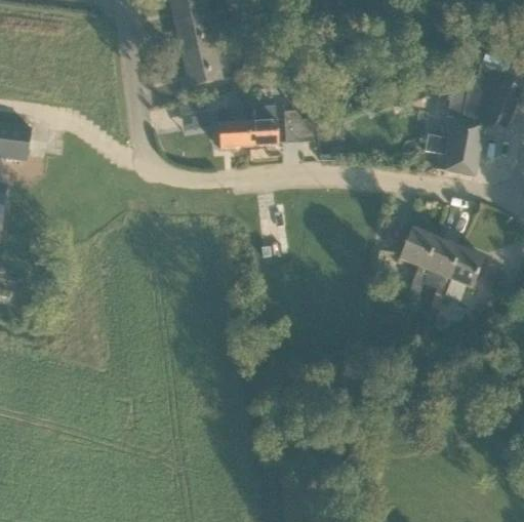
[(170,0),(175,21),(208,13),(205,0),(170,0)]
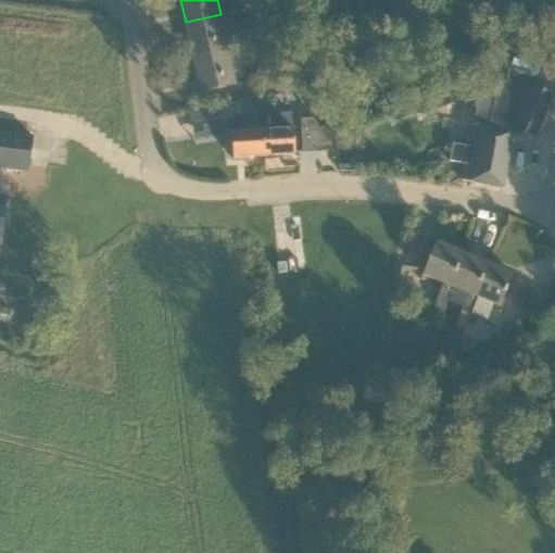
[(228,48),(221,14),(186,22),(193,55),(228,48)]
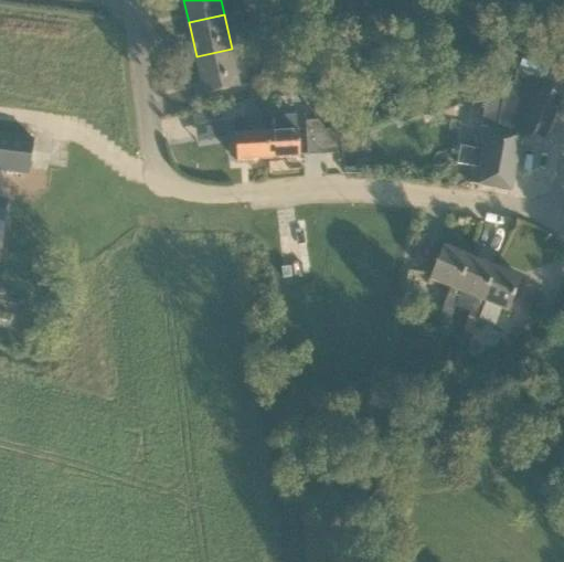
[(204,91),(240,83),(232,49),(197,56),(204,91)]
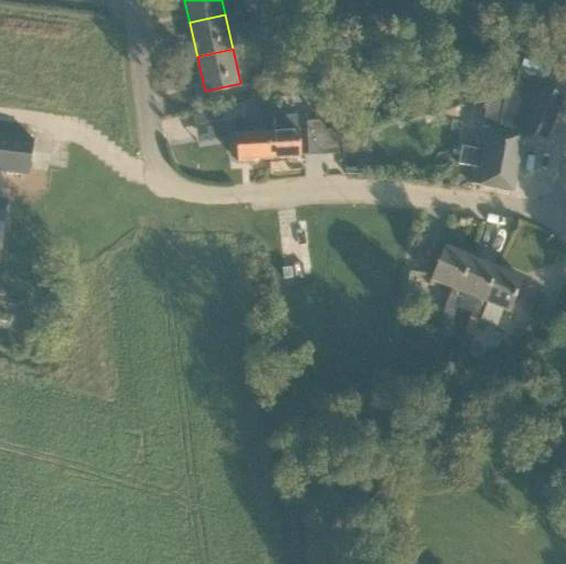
[(549,79),(520,67),(516,85),(507,84),(500,127),(482,124),(479,146),(463,144),(460,161),(475,164),(472,181),(513,188),(523,137),(545,141),(565,92),(557,82),(549,79)]
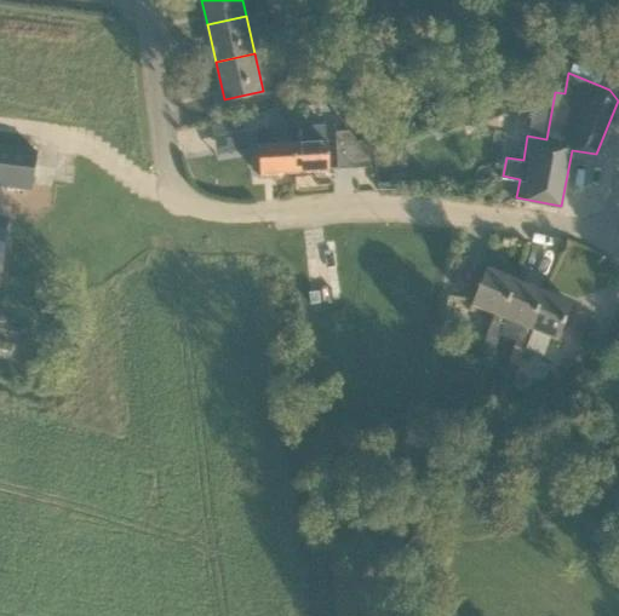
[(212,122),(215,138),(248,133),(246,116),(212,122)]
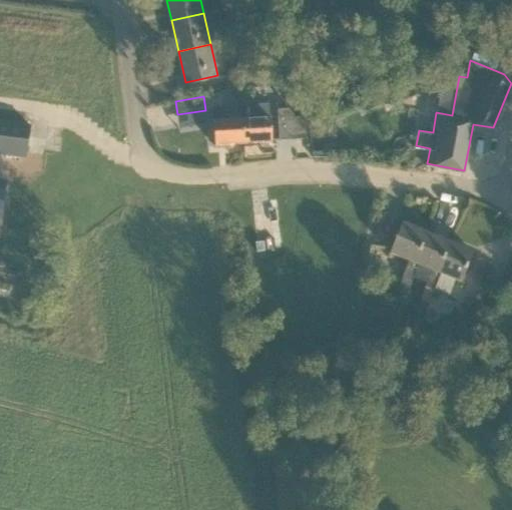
[(242,118),(244,141),(273,140),(272,116),(271,116),(270,101),(258,102),(259,117),(242,118)]
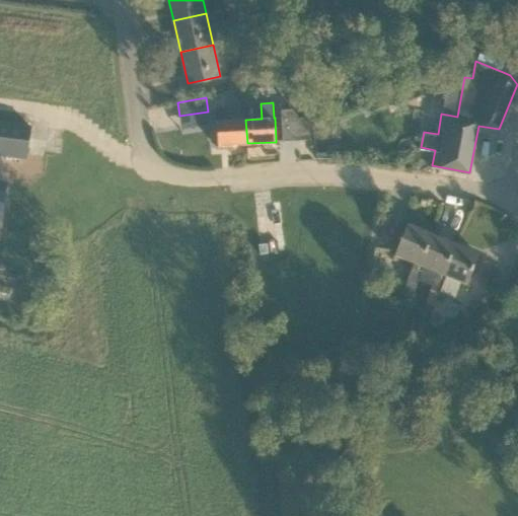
[(247,143),(245,120),(230,121),(229,105),(216,106),(217,122),(218,145),(247,143)]
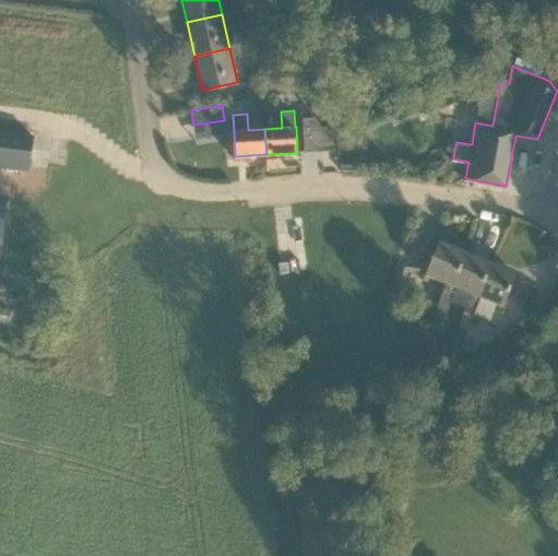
[(31,164),(34,138),(34,134),(0,129),(0,166),(30,170),(31,164)]
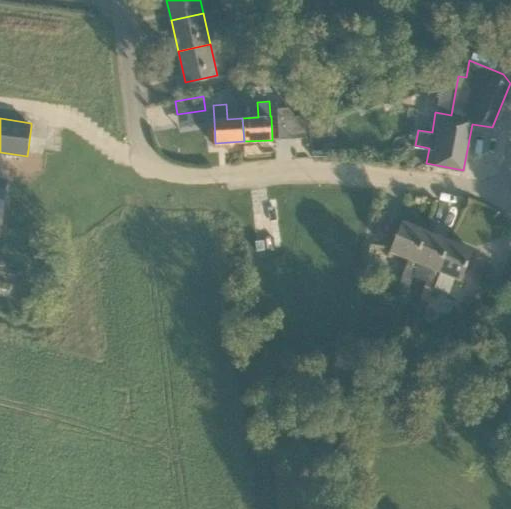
[(414,260),(426,230),(403,221),(391,251),(409,258),(402,275),(411,278),(418,262),(414,260)]
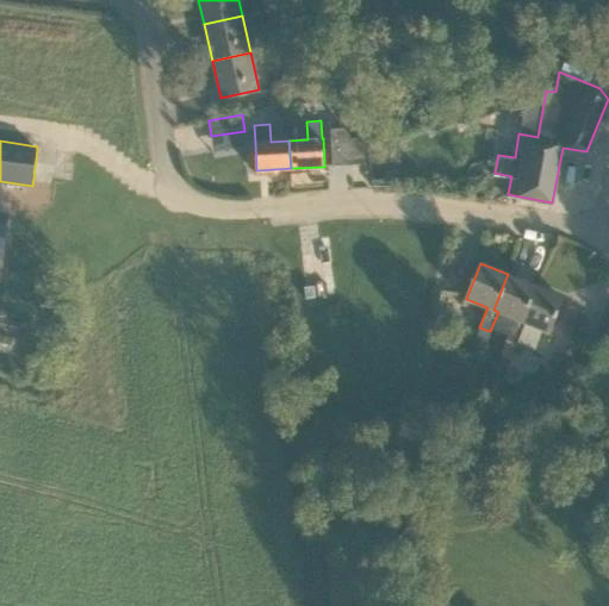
[(521,322),(535,286),(508,274),(493,310),(498,312),(515,319),(507,338),(517,342),(526,323),(521,322)]
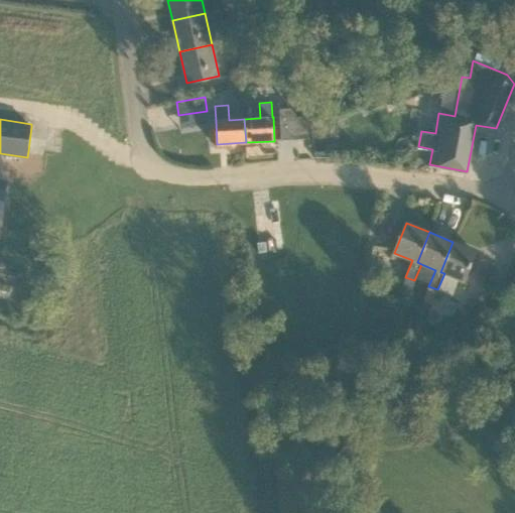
[(465,281),(477,252),(453,242),(440,272),(444,273),(459,279),(452,295),(461,299),(468,282),(465,281)]
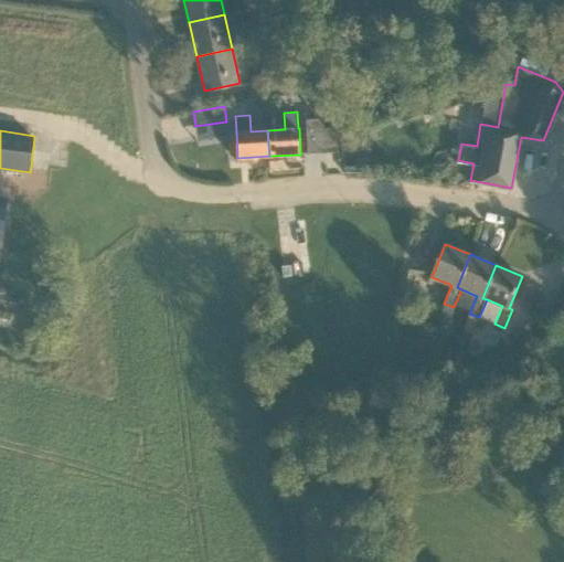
[(545,288),(529,282),(519,306),(536,313),(545,288)]
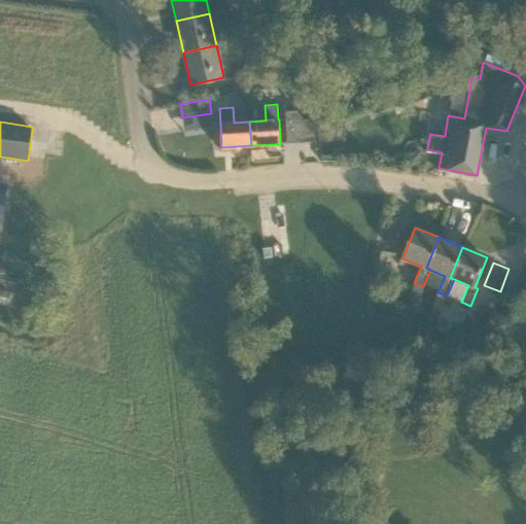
[(417,335),(429,337),(431,323),(419,321),(417,335)]
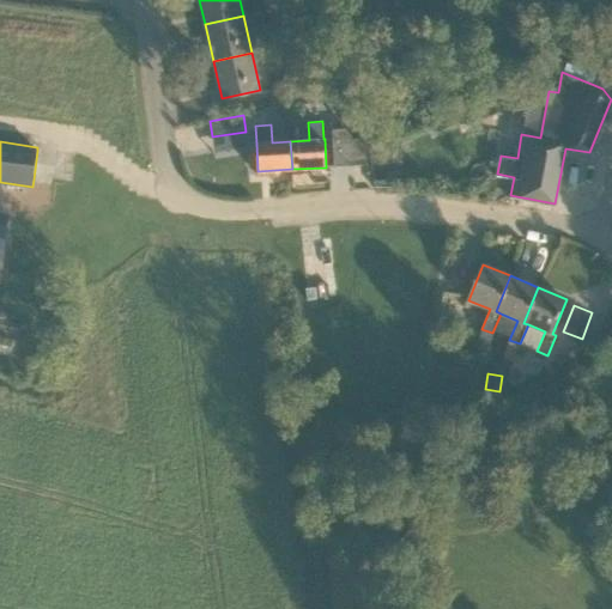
[(435,399),(450,395),(448,384),(432,387),(435,399)]
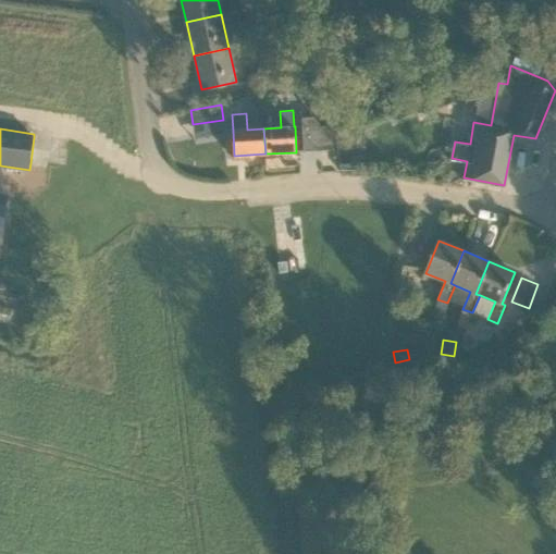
[(540,372),(536,385),(551,390),(554,377),(540,372)]
